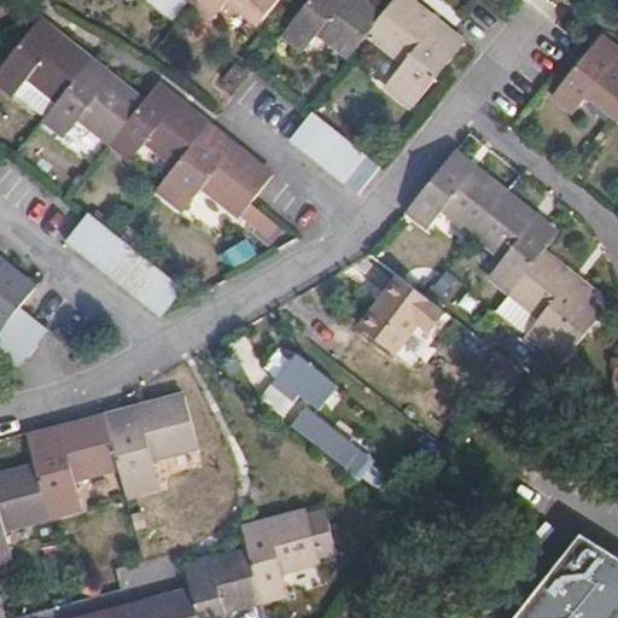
[(187,0),(145,0),(173,22),(190,1),(187,0)]
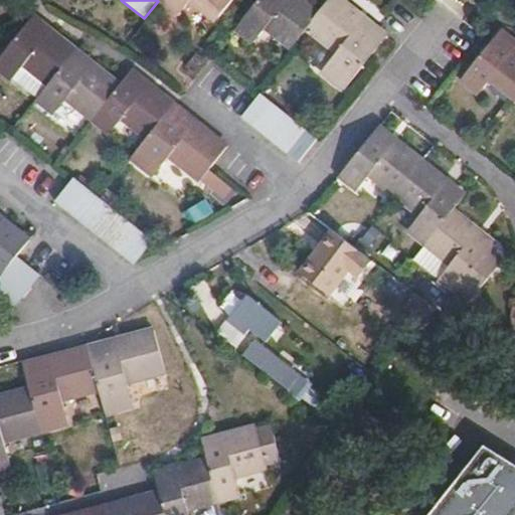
[(232,0),(162,0),(160,3),(178,17),(190,2),(216,22),(232,0)]
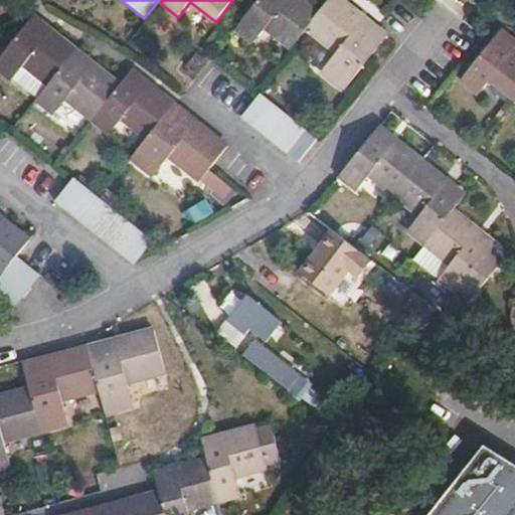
[(265,29),(290,49),(305,30),(314,18),(317,15),(296,0),(258,0),(235,29),(252,44),(265,29)]
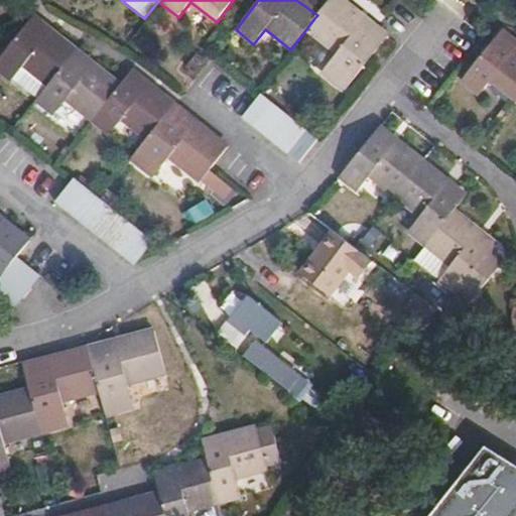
[(374,25),(339,0),(329,0),(317,15),(314,18),(305,30),(336,54),(320,73),(345,92),(389,36),(375,24),(374,25)]
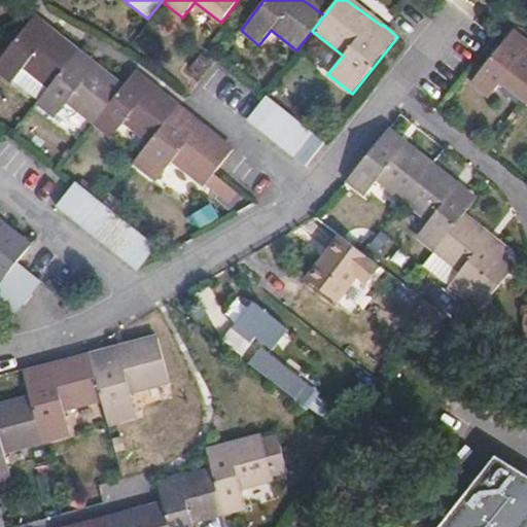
[(49,89),(77,54),(34,20),(0,61),(0,72),(12,82),(14,80),(25,68),(49,89)]
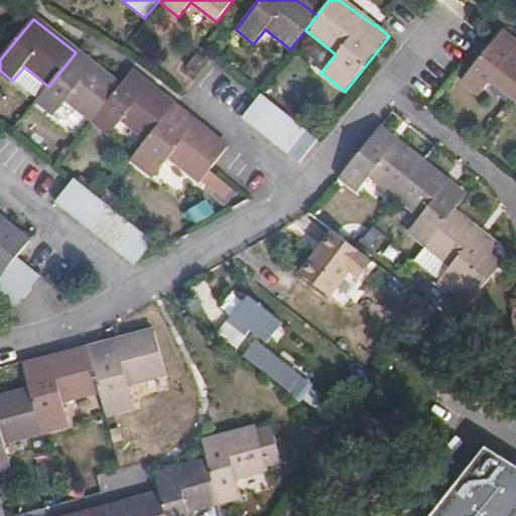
[(493,81),(515,100),(515,43),(502,32),(462,81),(479,96),(493,81)]
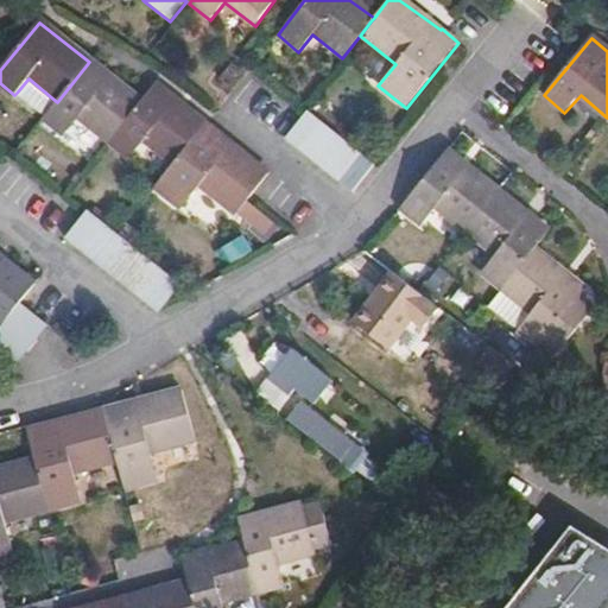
[(78,119),(108,143),(140,103),(89,62),(57,102),(45,116),(43,120),(63,135),(78,119)]
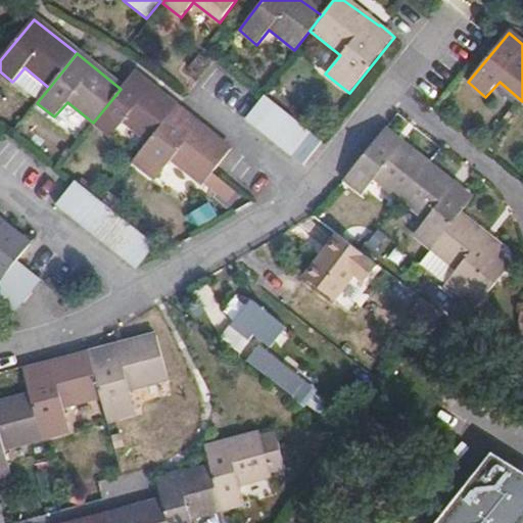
[(206,62),(199,57),(189,69),(196,76),(206,62)]
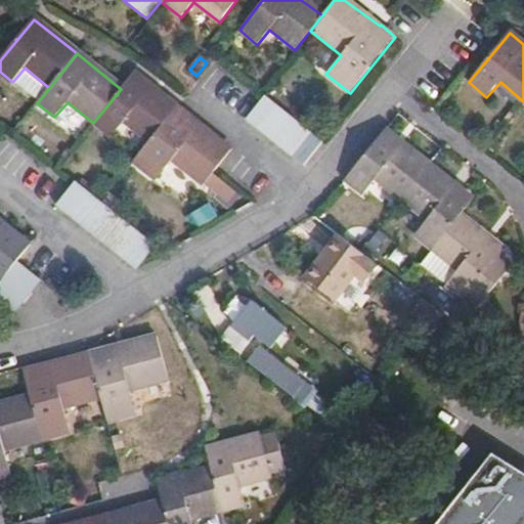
[(14,80),(39,100),(49,88),(25,68),(14,80)]
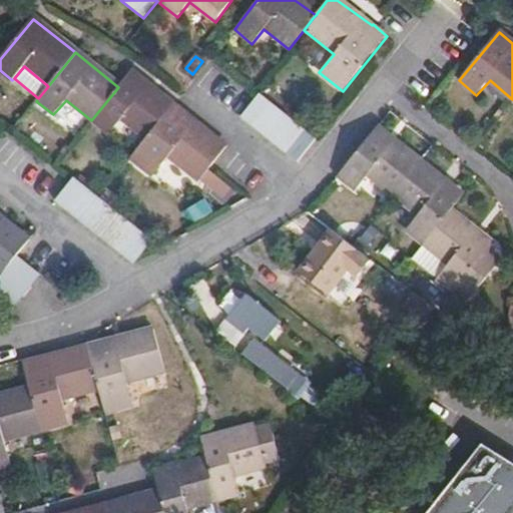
[(118,87),(91,120),(92,120),(108,134),(122,119),(146,139),(173,105),(130,72),(118,87)]
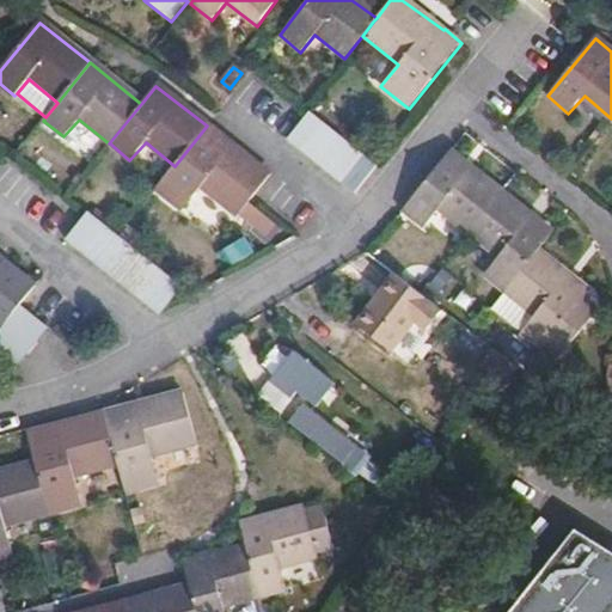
[(311,111),(306,116),(288,139),(355,193),(378,165),(311,111)]
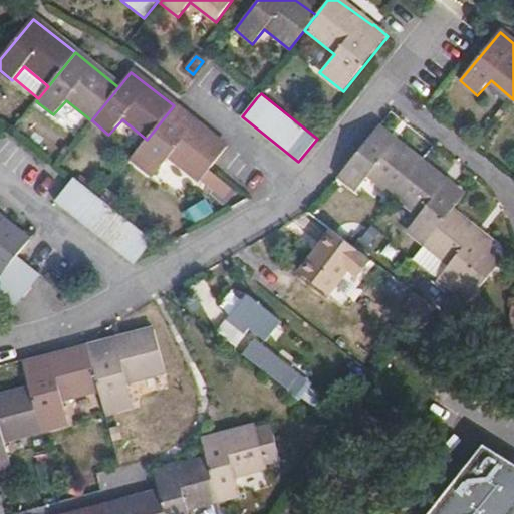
[(147,140),(131,160),(153,177),(170,157),(199,182),(211,168),(213,165),(226,149),(174,105),(147,140)]
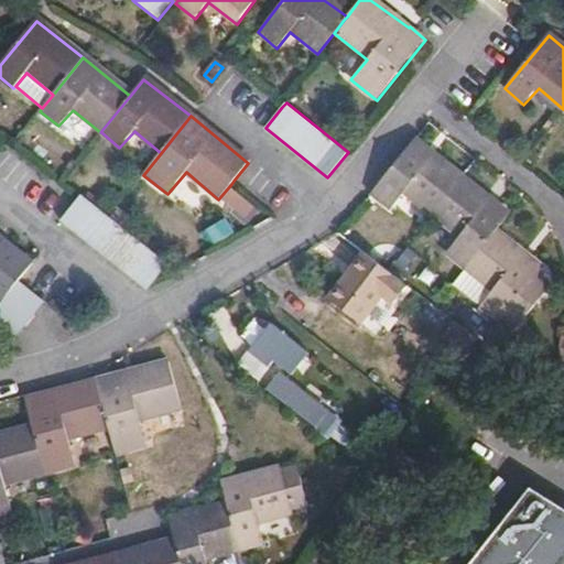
[(413,141),(371,194),(391,208),(404,194),(432,215),(461,179),(413,141)]
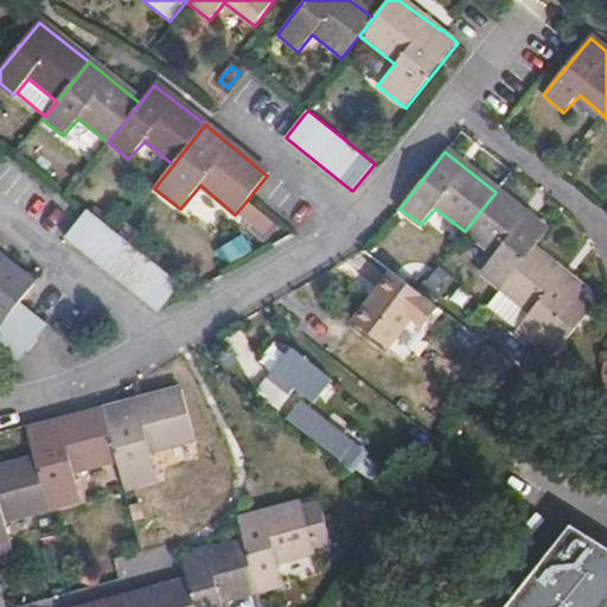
[(496,192),(465,231),(465,232),(494,256),(481,273),(502,288),(532,250),(547,231),(496,192)]
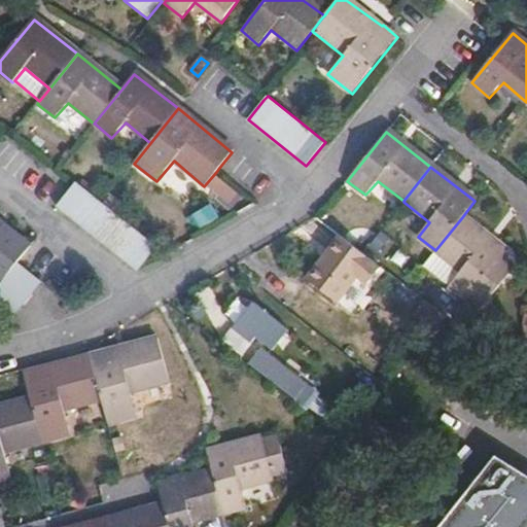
[(216,172),(204,186),(226,204),(238,190),(216,172)]
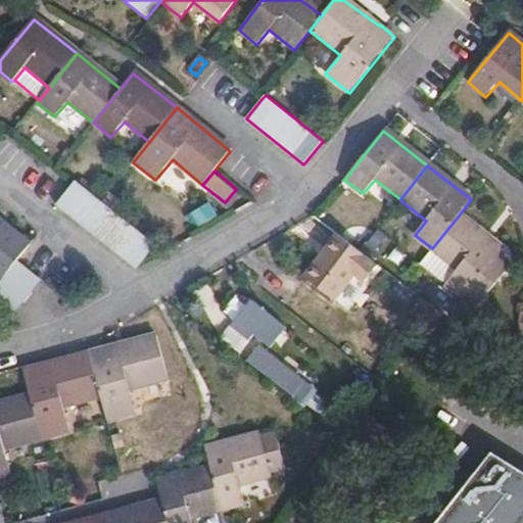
[(137,269),(156,244),(76,181),(56,204),(137,269)]
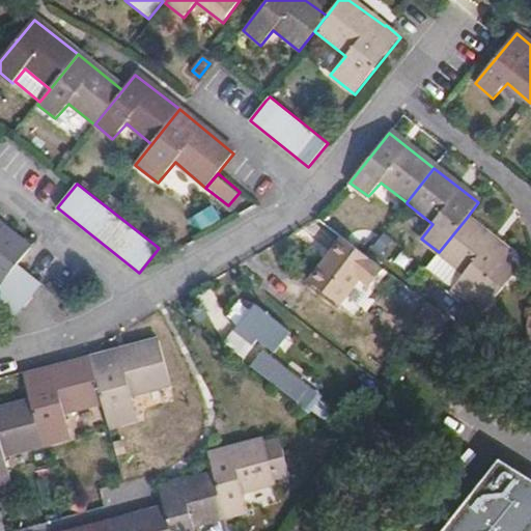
[(200,230),(222,219),(215,205),(193,218),(200,230)]
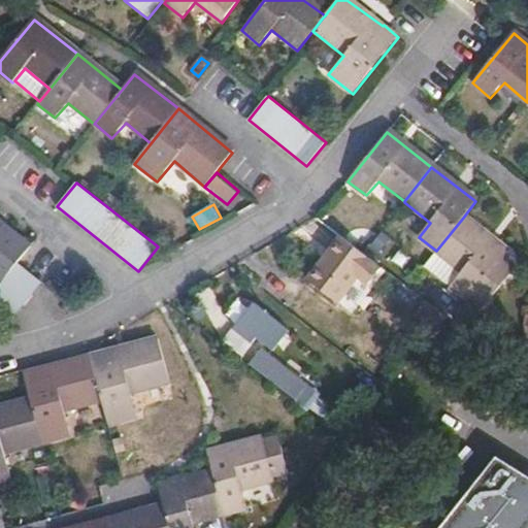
[(463,218),(436,251),(462,272),(451,288),(468,302),(507,253),(463,218)]
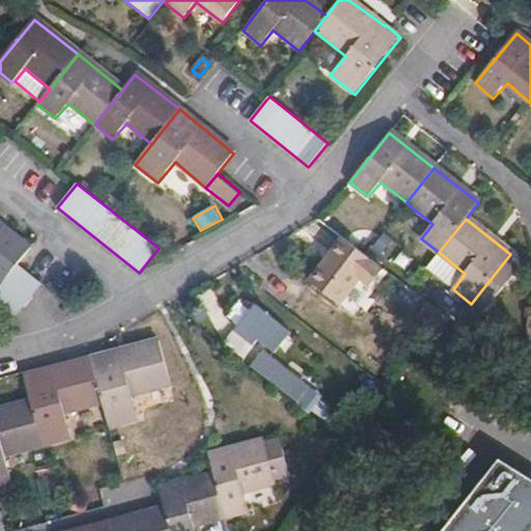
[(0,283),(1,285),(18,264),(30,249),(0,225),(0,283)]
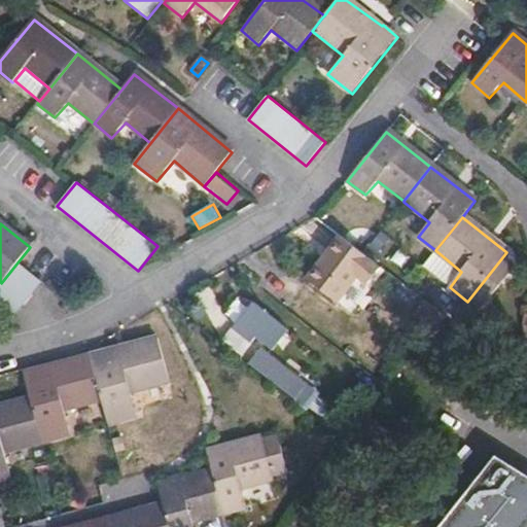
[(383,269),(340,236),(306,281),(338,305),(359,277),(370,285),(383,269)]
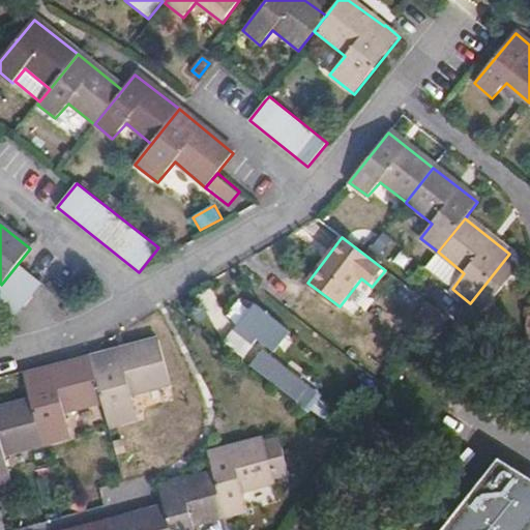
[(169,257),(158,247),(139,272),(140,273),(169,257)]
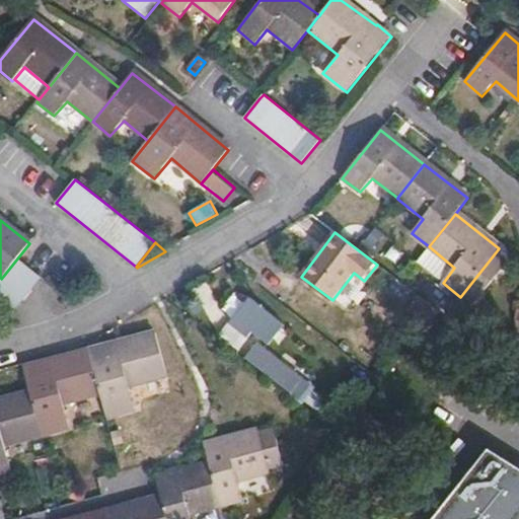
[(454,268),(429,246),(417,262),(443,283),(454,268)]
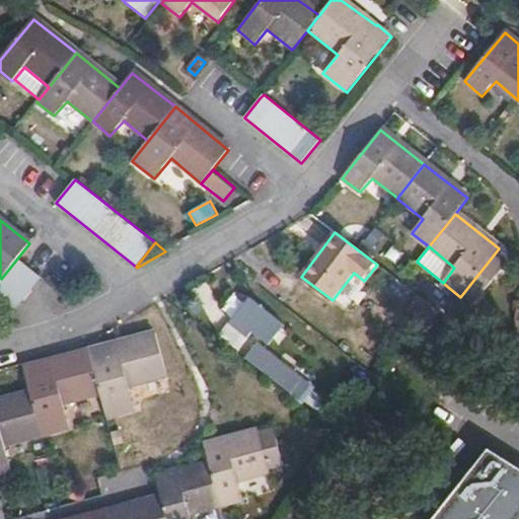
[(17,258),(1,279),(0,280),(0,319),(5,323),(42,278),(17,258)]
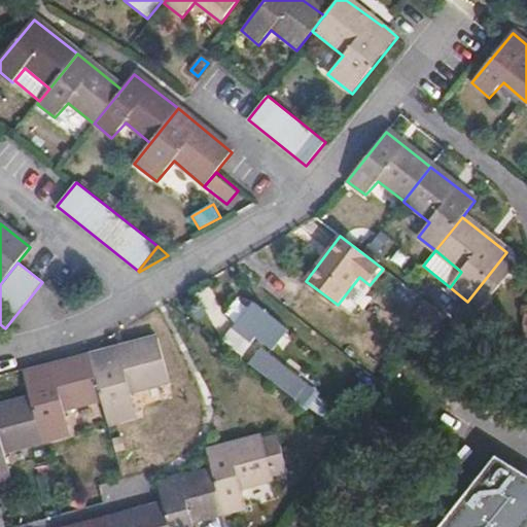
[(414,314),(434,331),(445,320),(448,317),(424,300),(414,314)]
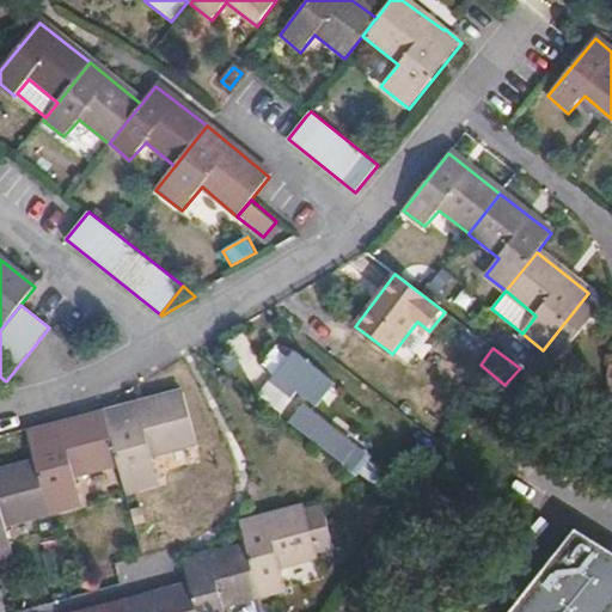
[(331,384),(295,355),(274,384),(291,398),(298,390),(316,404),(331,384)]
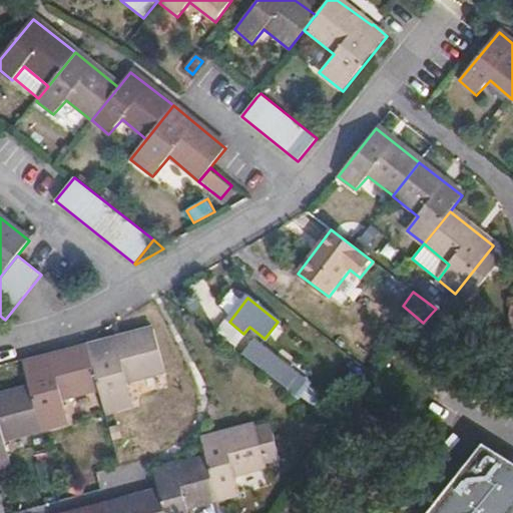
[(478,340),(464,327),(460,332),(474,345),(478,340)]
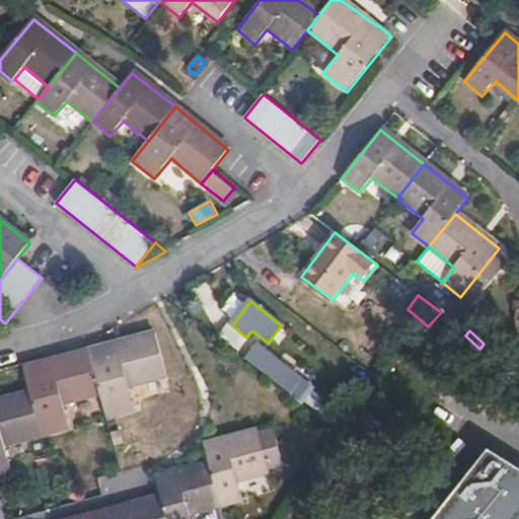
[(90,351),(101,393),(107,418),(134,411),(128,386),(166,376),(155,335),(90,351)]
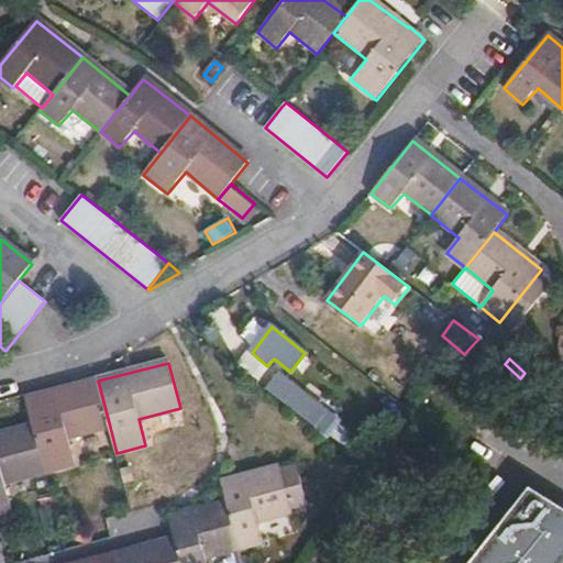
[(299,393),(276,374),(266,387),(288,406),(299,393)]
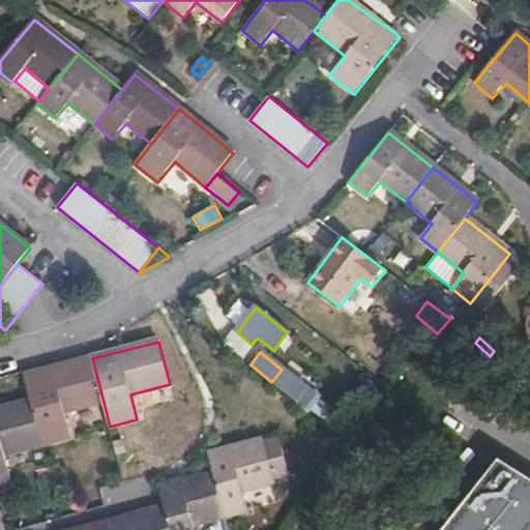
[(31,401),(43,444),(71,436),(65,412),(104,402),(92,358),(25,376),(31,401)]
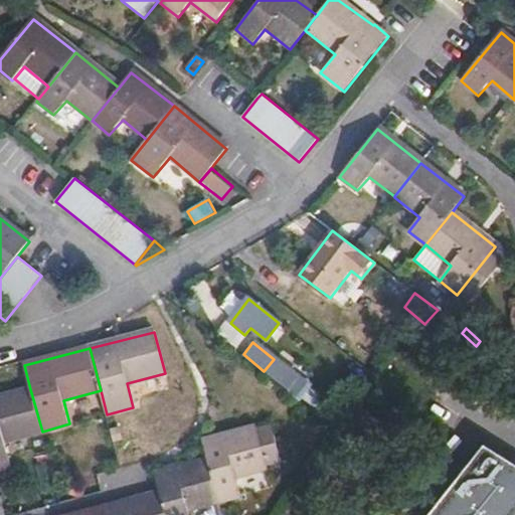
[(30,389),(0,397),(0,468),(10,466),(4,443),(42,432),(30,389)]
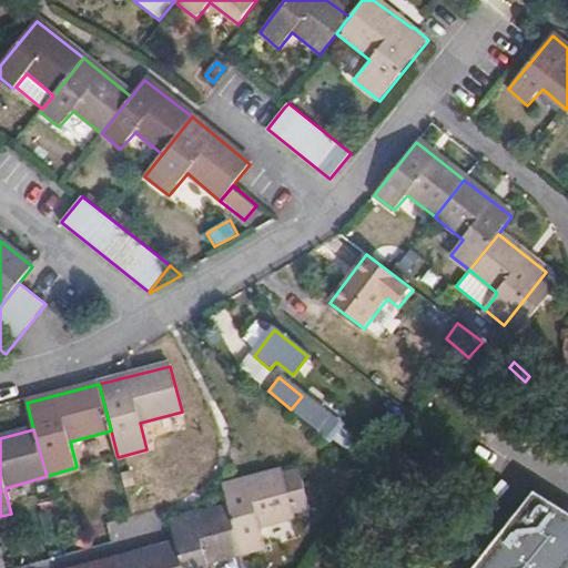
[(230,508),(242,554),(265,547),(260,526),(294,517),(293,513),(311,510),(300,470),(283,475),(283,473),(224,487),(230,508)]
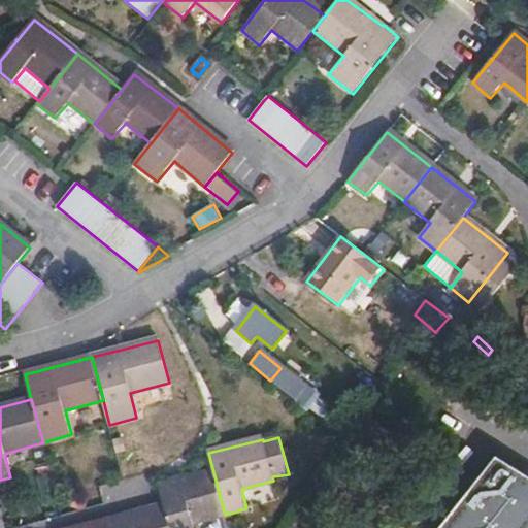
[(527,527),(527,483),(522,477),(525,474),(497,457),(443,524),(448,527),(527,527)]
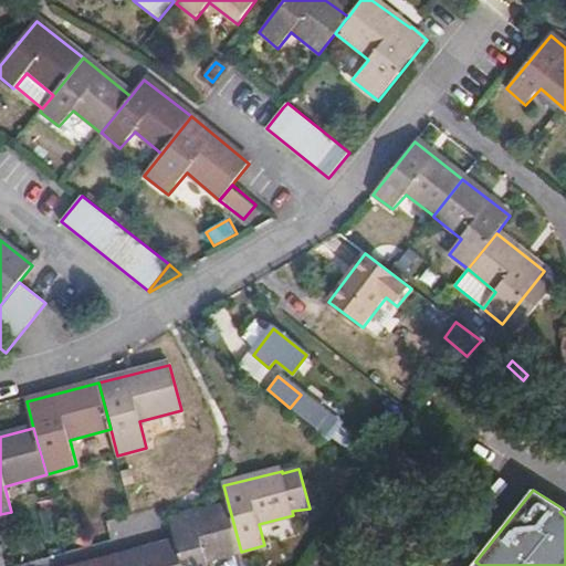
[(170,522),(176,543),(181,565),(207,565),(206,562),(241,552),(229,506),(170,522)]
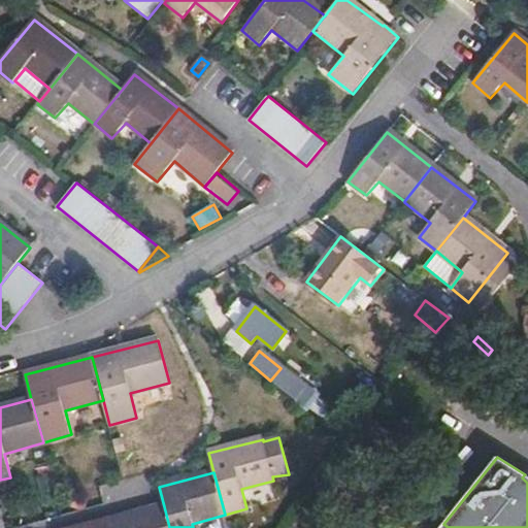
[(110,520),(111,527),(169,527),(164,506),(110,520)]
